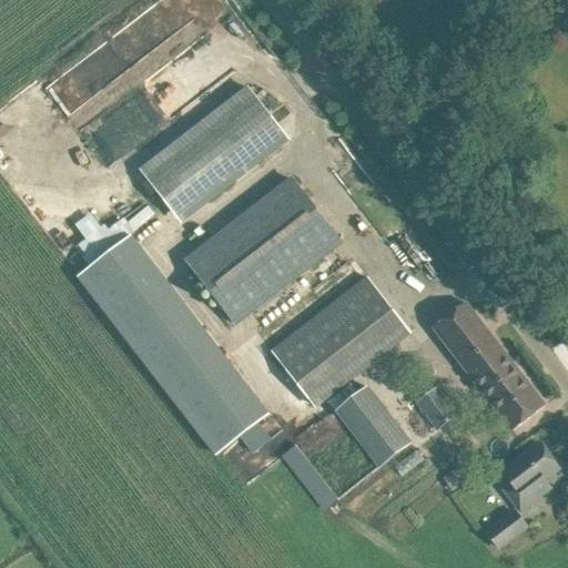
[(300,143),(261,85),(146,162),(186,220),(300,143)]
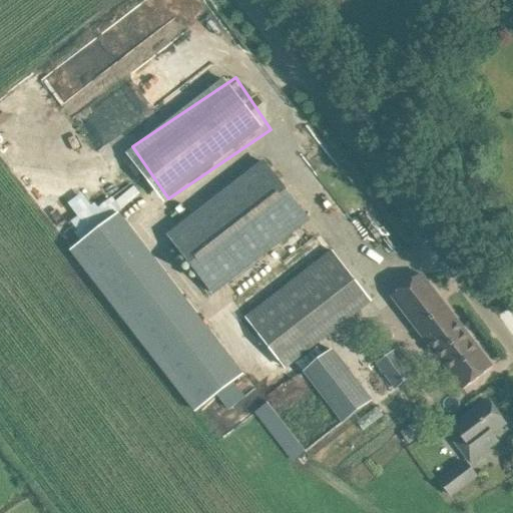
[(265,162),(174,231),(169,235),(213,293),(309,219),(265,162)]
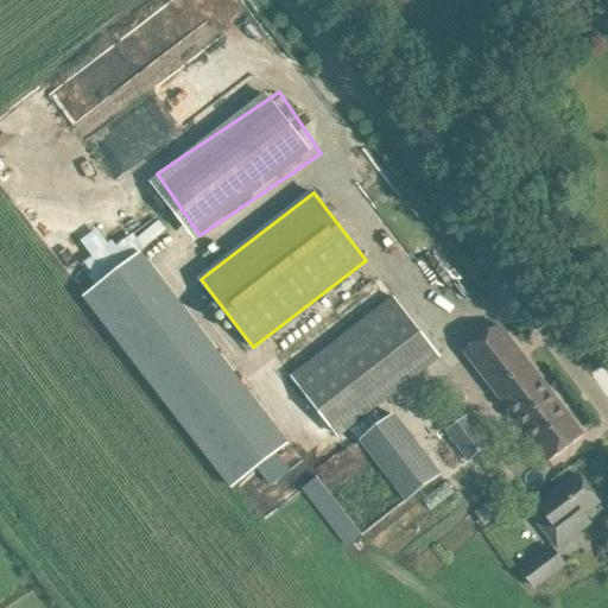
[(120,268),(176,240),(164,217),(132,234),(141,252),(118,264),(120,268)]
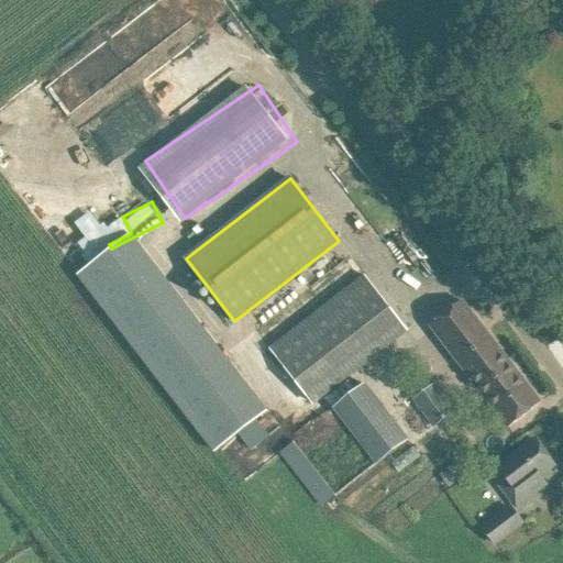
[(271,350),(311,403),(406,328),(365,276),(271,350)]
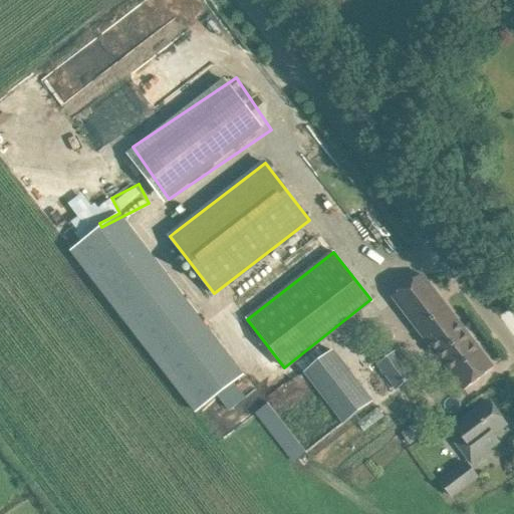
[(513,259),(503,267),(513,281),(513,259)]
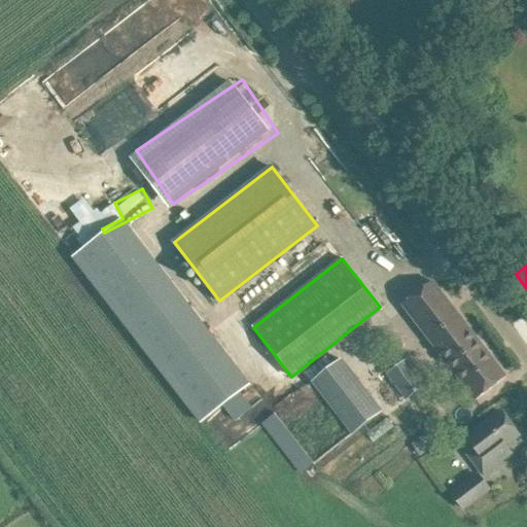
[(506,377),(496,363),(432,281),(401,305),(476,400),(506,377)]
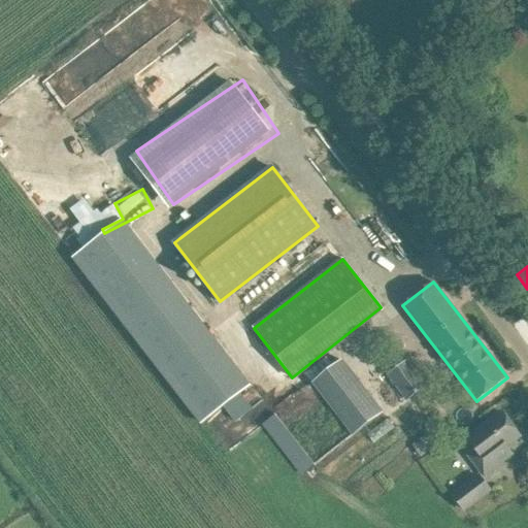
[(354,433),(383,411),(343,357),(314,378),(354,433)]
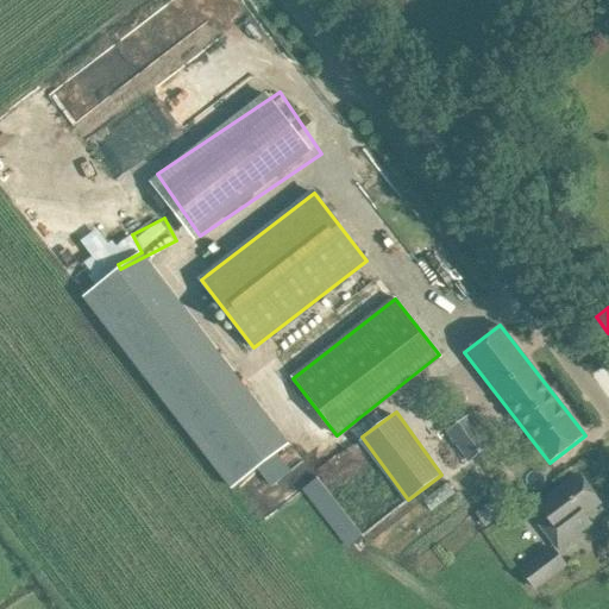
[(493,446),(469,415),(447,432),(471,462),(493,446)]
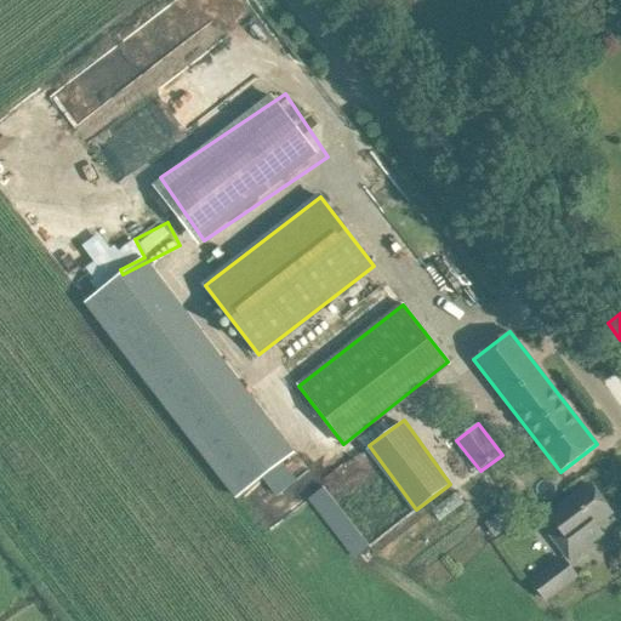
[(298,476),(284,457),(263,474),(278,493),(298,476)]
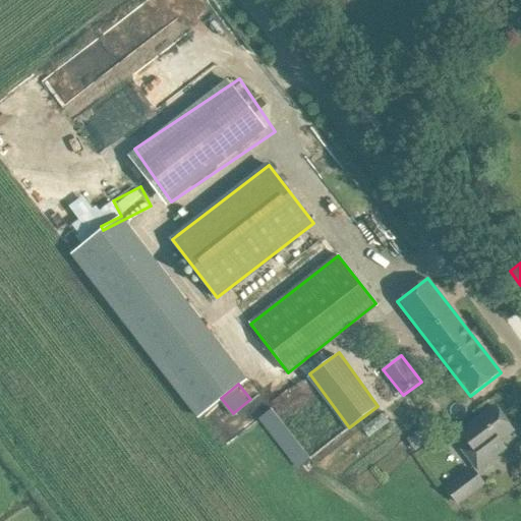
[(310,455),(272,406),(258,416),(297,465),(310,455)]
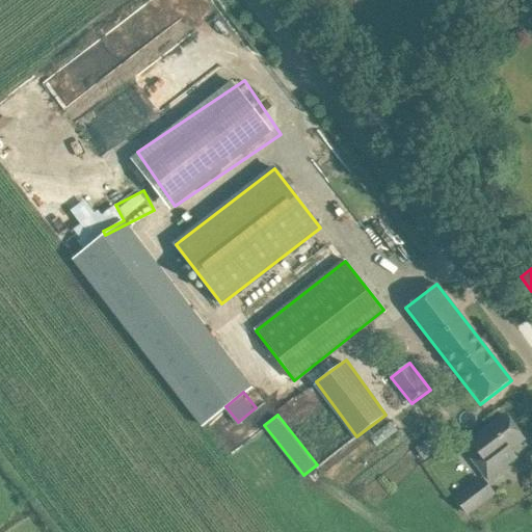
[(510,450),(524,439),(506,416),(471,442),(481,454),(474,460),(488,478),(515,457),(510,450)]
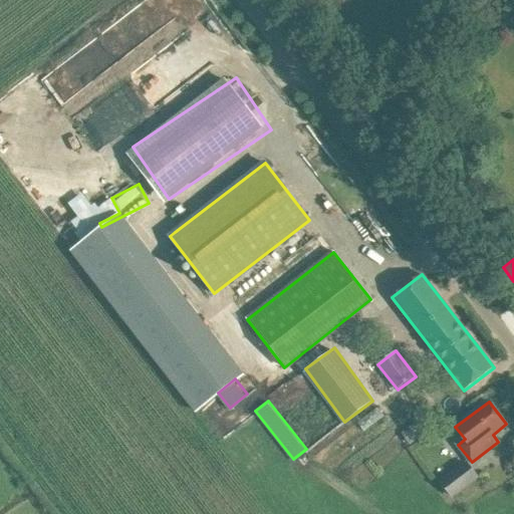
[(357,421),(364,430),(383,416),(376,407),(357,421)]
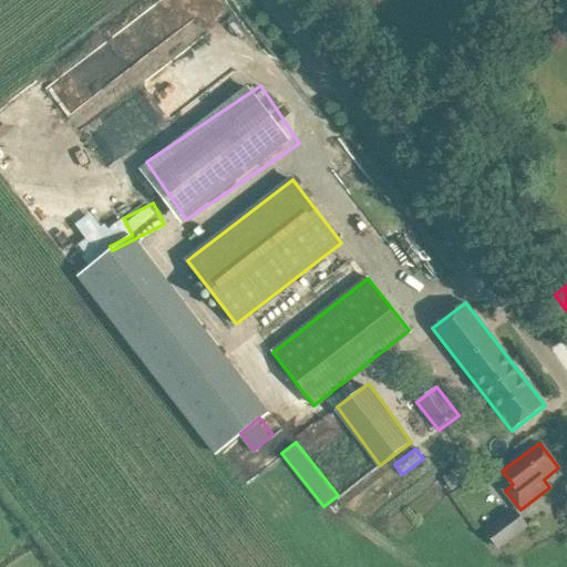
[(487,533),(498,547),(526,526),(515,512),(487,533)]
